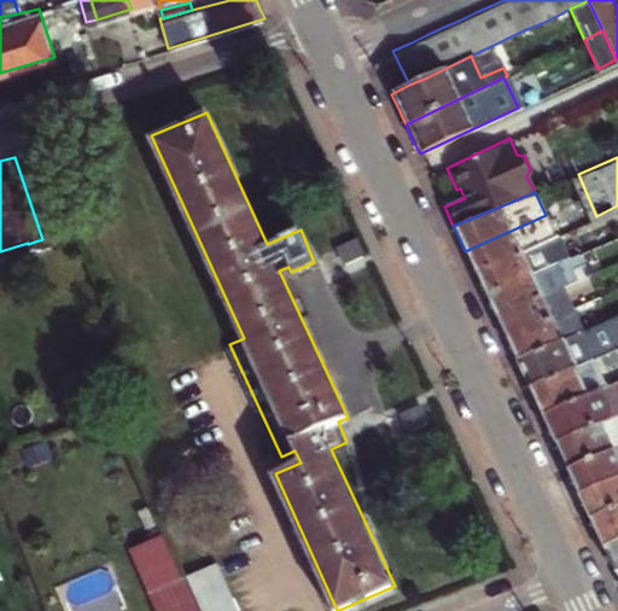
[(555,236),(546,215),(465,251),(471,263),(474,273),(555,236)]
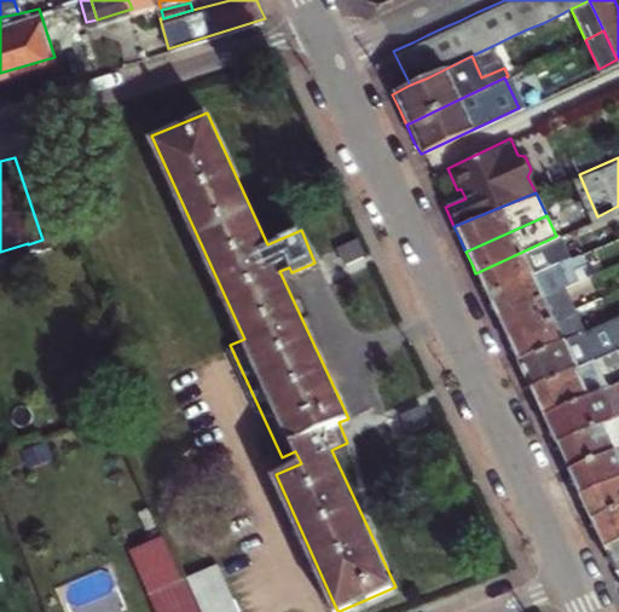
[(556,236),(475,273),(481,284),(486,295),(566,257),(556,236)]
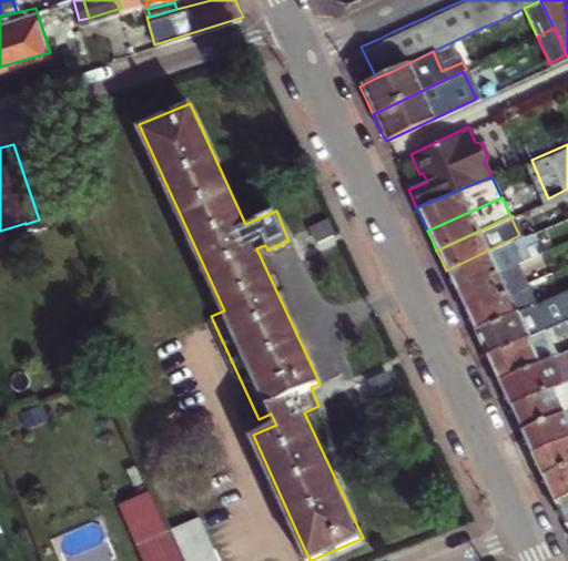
[(336,231),(331,220),(315,226),(321,238),(336,231)]
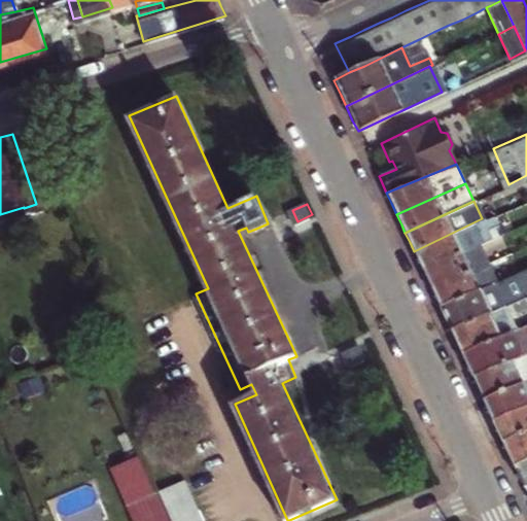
[(491,238),(482,218),(414,251),(418,261),(422,269),(478,244),(491,238)]
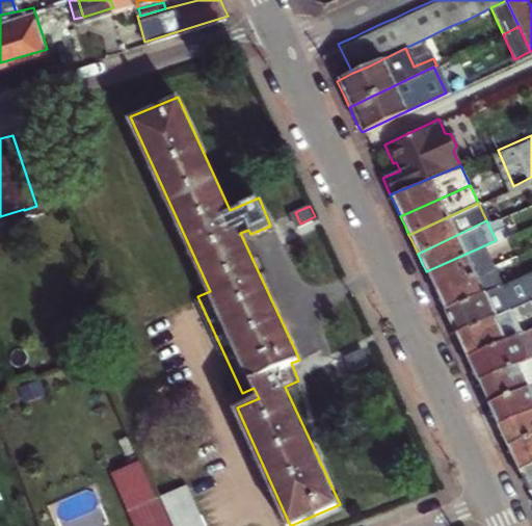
[(482,246),(426,271),(430,281),(434,290),(488,266),(490,265),(482,246)]
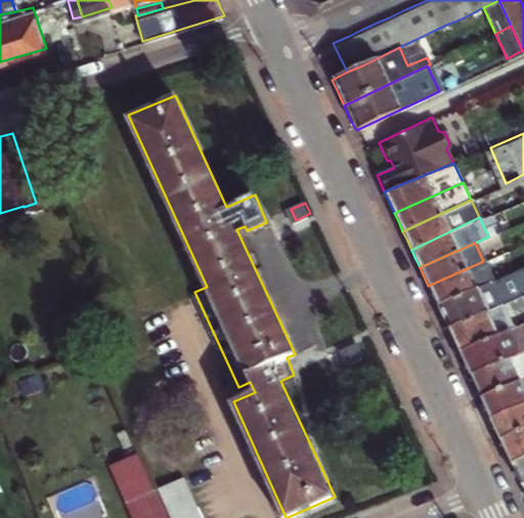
[(434,298),(438,306),(490,282),(481,262),(428,286),(434,298)]
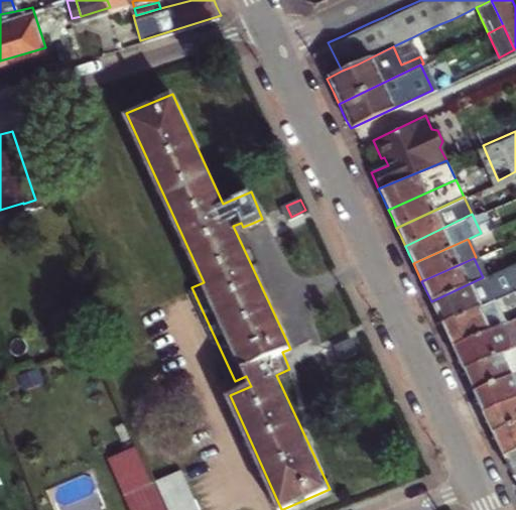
[(515,288),(515,262),(483,277),(431,301),(436,313),(441,324),(513,290),(515,288)]
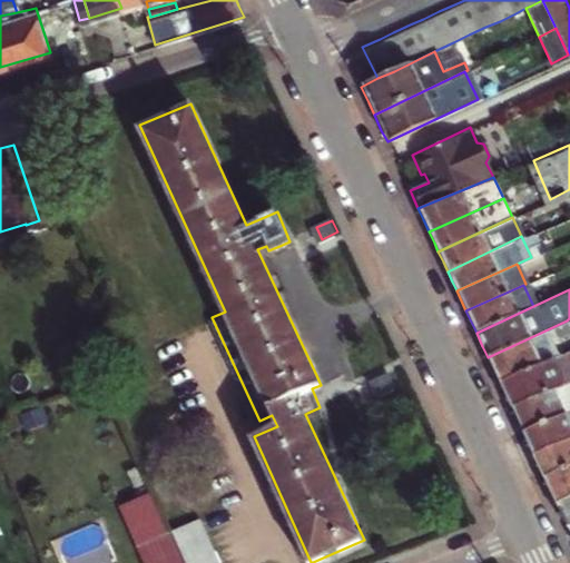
[(569,331),(569,326),(567,320),(488,357),(493,371),(499,383),(558,356),(548,337),(554,334),(559,337),(569,331)]
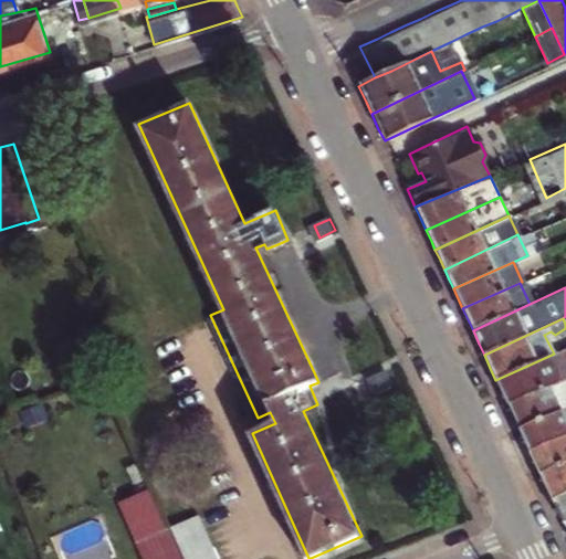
[(565,348),(554,354),(495,380),(502,393),(507,405),(565,378),(565,348)]
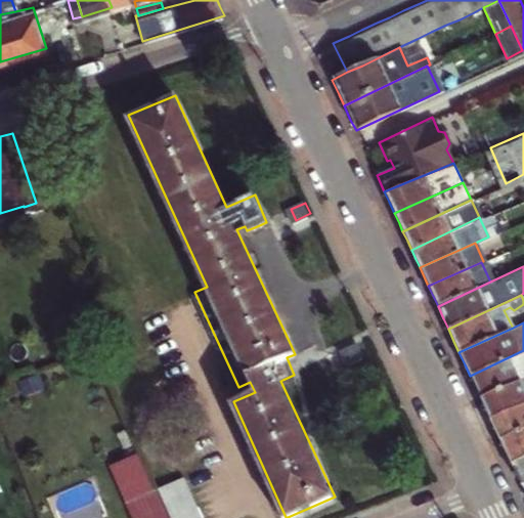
[(359,344),(345,350),(350,361),(364,354),(359,344)]
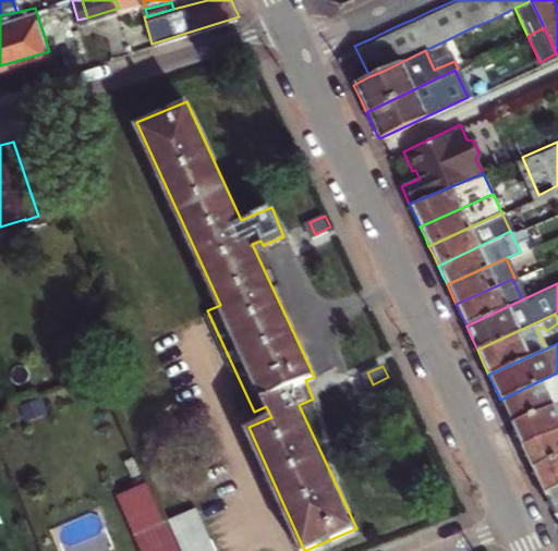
[(557,372),(500,400),(506,412),(512,425),(557,403),(557,372)]
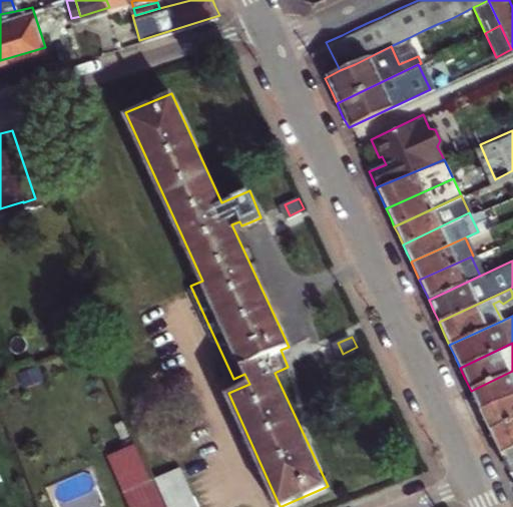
[(512,371),(471,391),(476,401),(480,410),(512,394),(512,371)]
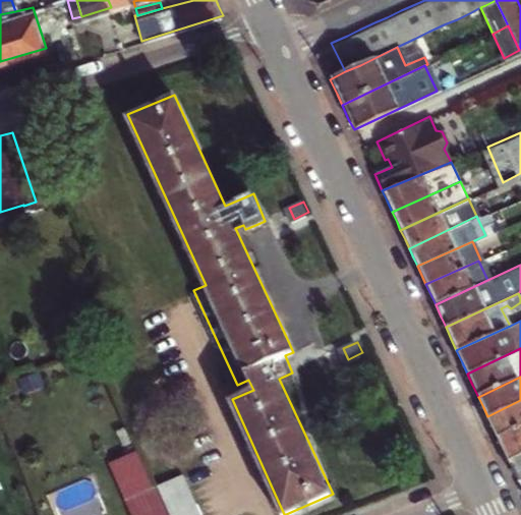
[(520,400),(487,416),(491,425),(497,437),(520,424),(520,400)]
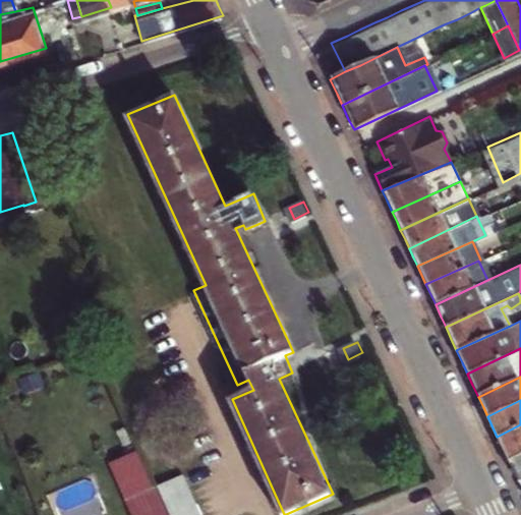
[(520,424),(497,437),(503,449),(508,459),(520,453),(520,424)]
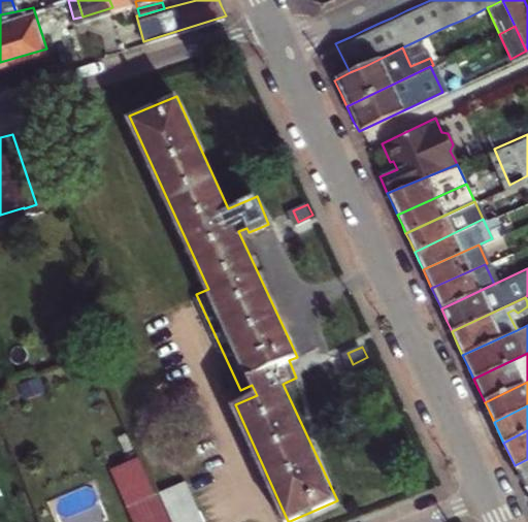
[(145,457),(117,469),(140,521),(174,521),(161,492),(145,457)]
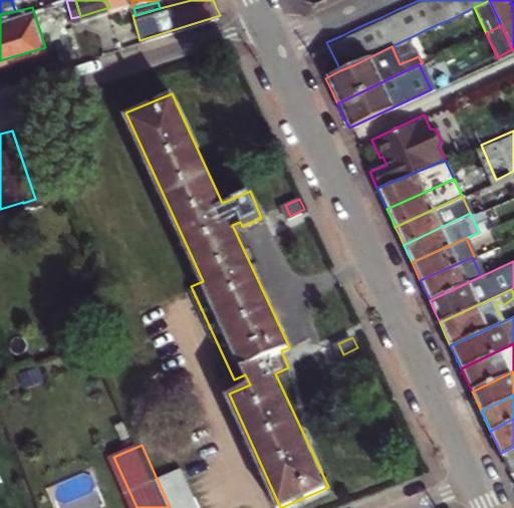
[(513,447),(501,453),(506,465),(512,477),(513,475),(513,447)]
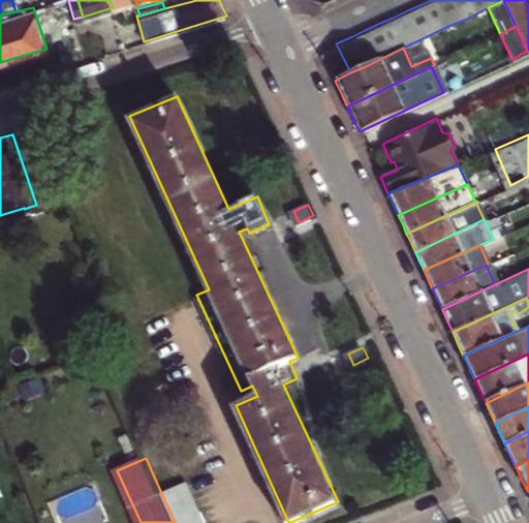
[(175,522),(206,522),(188,482),(167,490),(161,493),(175,522)]
